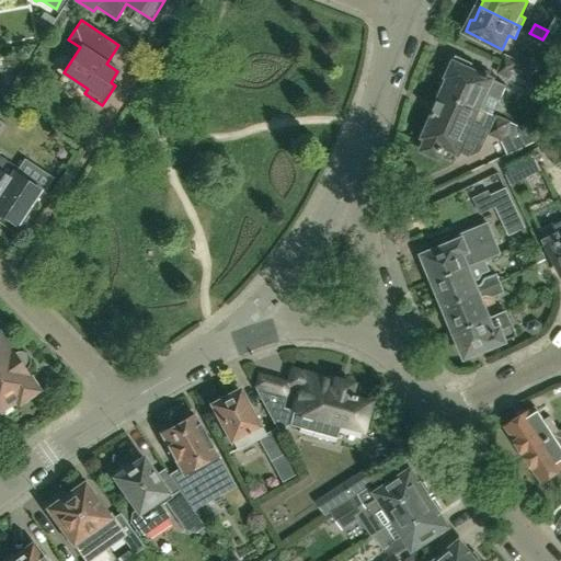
[(516,60),(503,54),(499,64),(512,70),(516,60)]
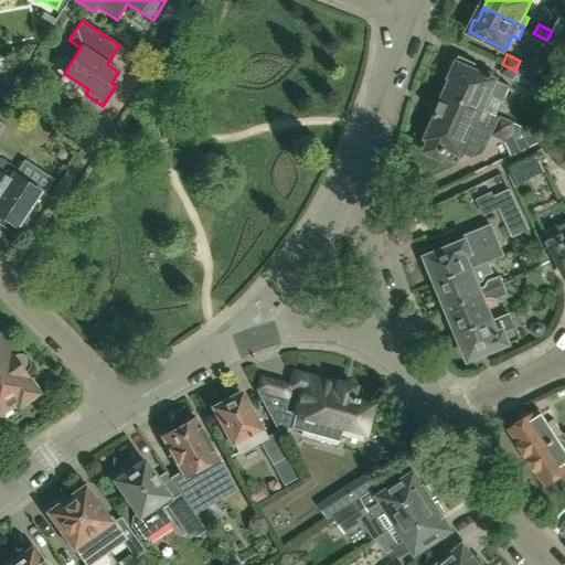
[(446,94),(486,112),(491,96),(503,102),(511,86),(473,70),(477,63),(459,55),(452,68),(456,71),(452,77),(456,78),(454,81),(451,81),(446,94)]
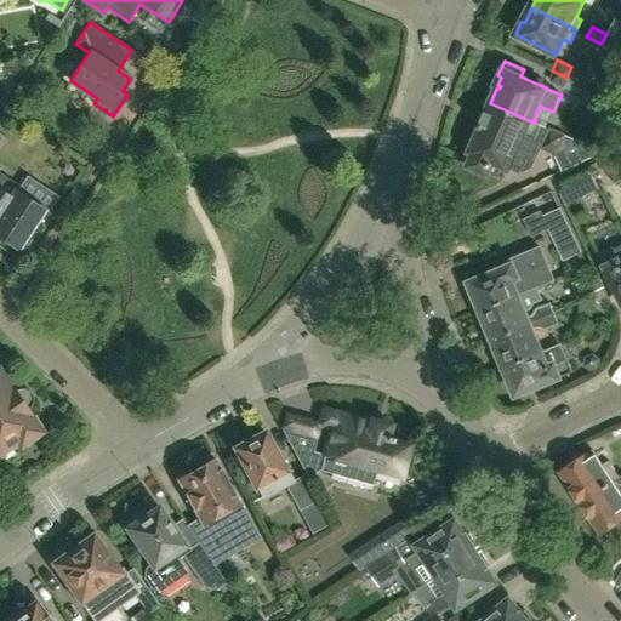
[(563,89),(568,78),(567,78),(552,70),(547,81),(563,89)]
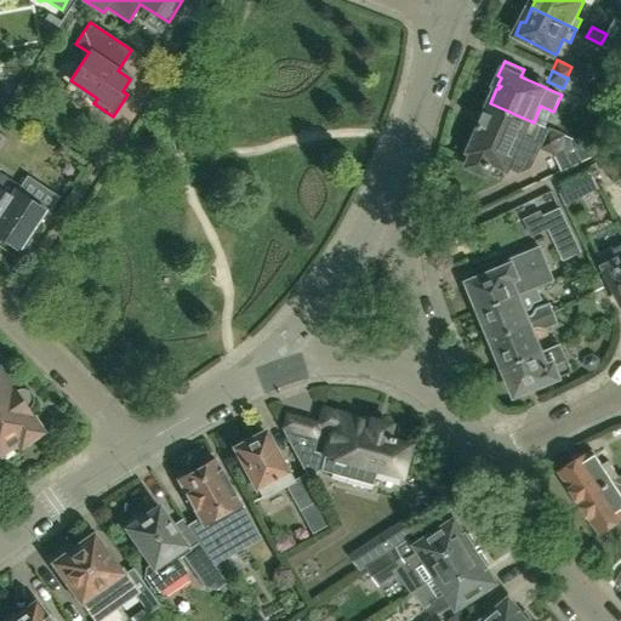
[(534,123),(490,103),(485,115),(486,115),(483,124),(484,124),(482,130),(484,130),(480,137),(476,137),(468,152),(476,154),(469,166),(489,175),(494,163),(512,170),(534,123)]
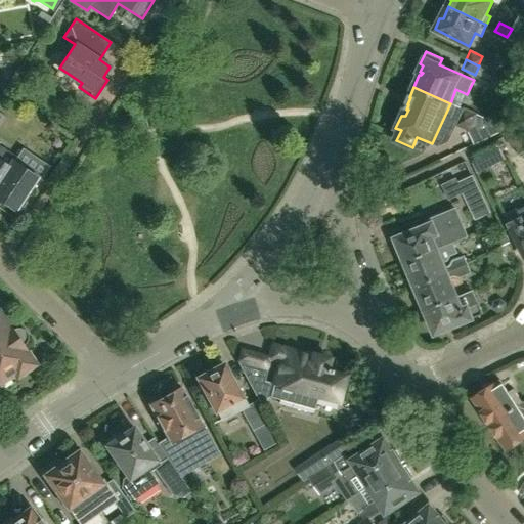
[(507,128),(497,124),(477,114),(464,107),(455,126),(469,131),(475,144),(507,128)]
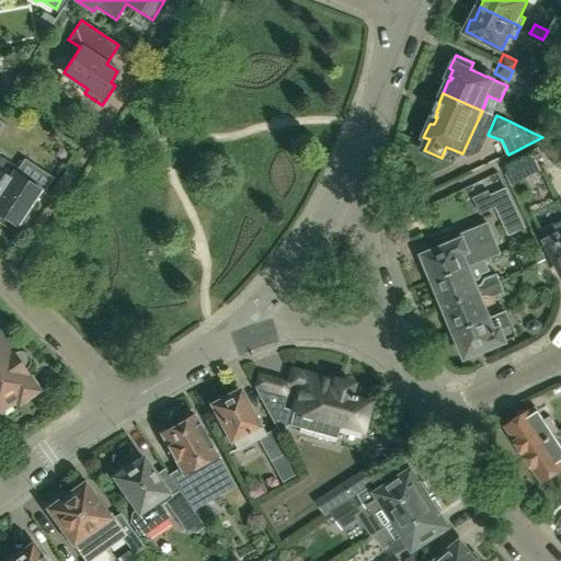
[(557,164),(560,161),(560,146),(558,139),(542,146),(546,157),(552,156),(557,164)]
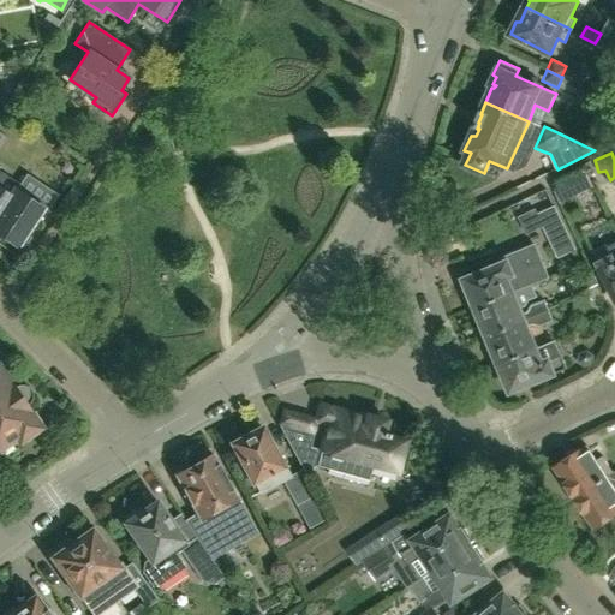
[(574,174),(579,189),(597,181),(592,168),(574,174)]
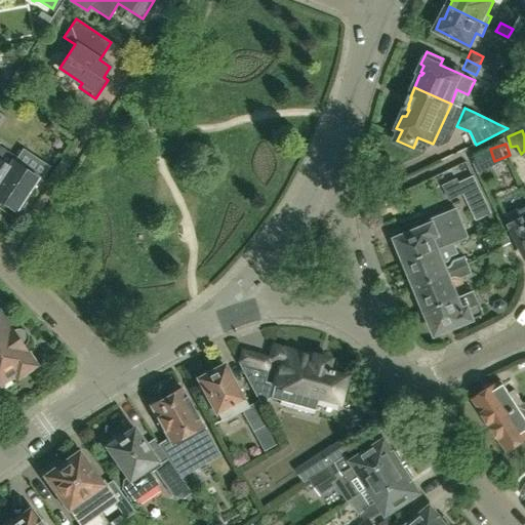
[(0,145),(0,201),(1,202),(0,202),(0,208),(16,219),(28,203),(23,200),(38,177),(14,161),(17,157),(0,145)]
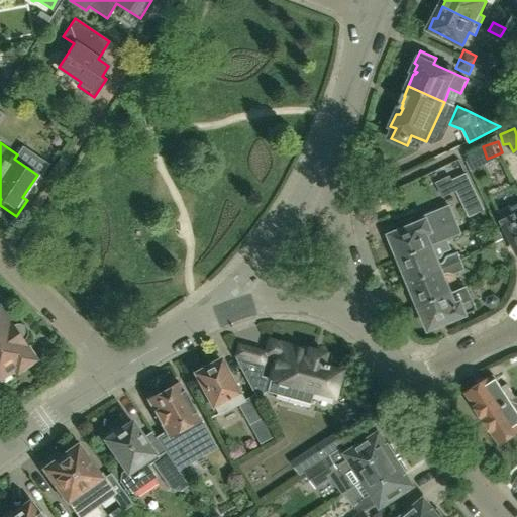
[(472,172),(483,166),(477,154),(466,160),(471,169),(472,172)]
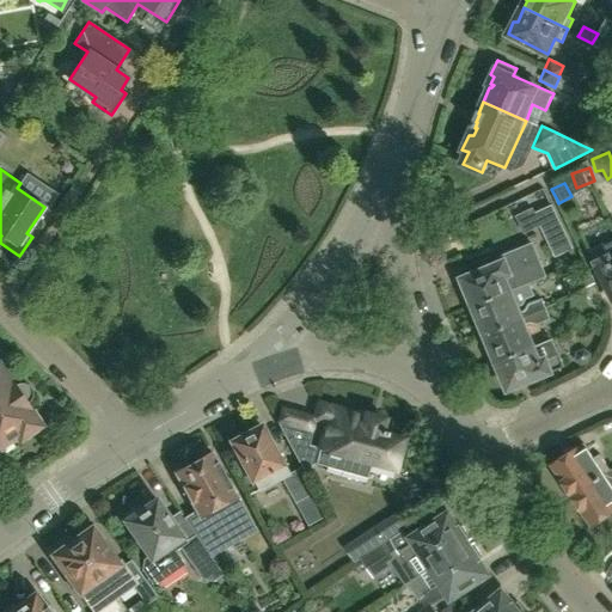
[(555,256),(573,248),(552,206),(534,214),(555,256)]
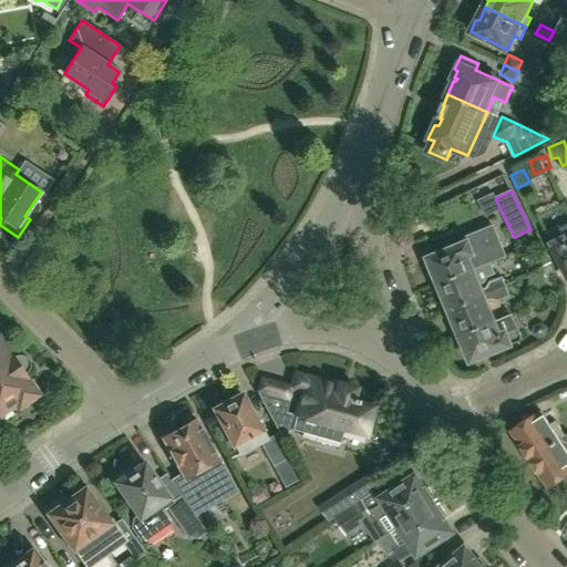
[(566,224),(559,227),(559,226),(547,233),(566,274),(566,224)]
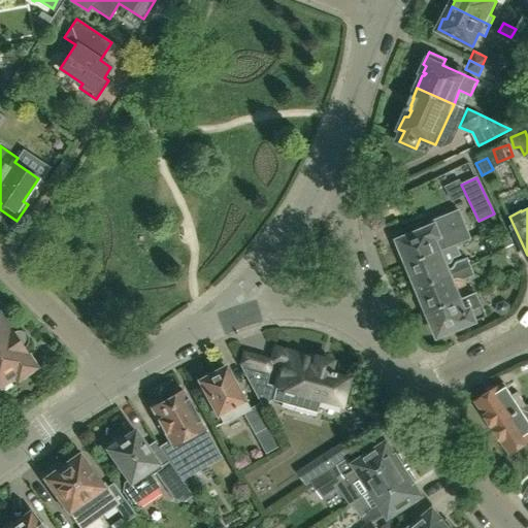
[(398,240),(408,265),(457,244),(447,221),(436,225),(398,240)]
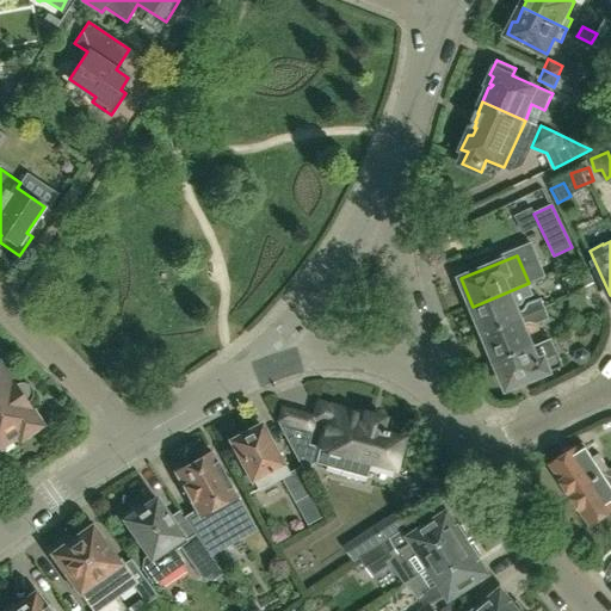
[(591,283),(585,271),(572,278),(578,290),(591,283)]
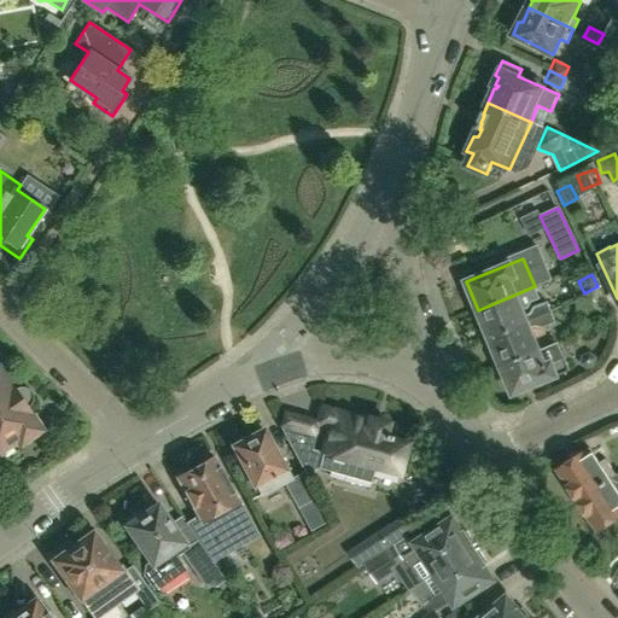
[(484,325),(490,338),(530,321),(552,312),(547,302),(534,307),(530,314),(525,316),(523,310),(529,308),(531,302),(540,299),(535,286),(478,310),(479,313),(478,316),(481,322),(484,325)]
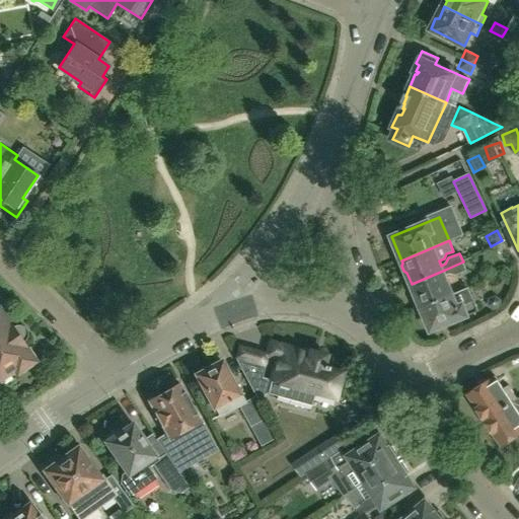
[(420,305),(421,308),(453,294),(445,276),(450,274),(455,276),(467,271),(463,262),(445,270),(412,284),(416,295),(415,298),(417,304),(420,305)]
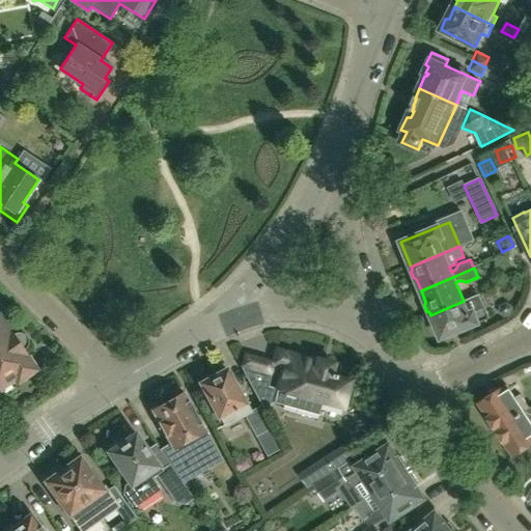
[(479,295),(464,301),(430,315),(441,339),(478,323),(490,318),(484,306),(484,307),(479,295)]
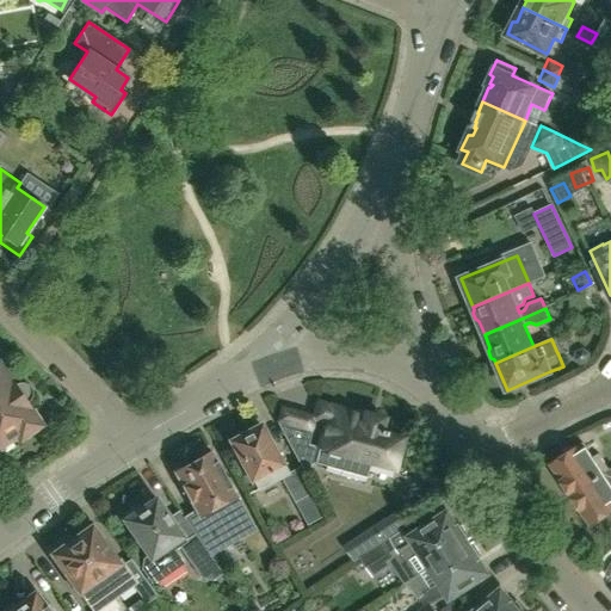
[(30,397),(31,395),(30,392),(29,388),(26,386),(23,384),(19,384),(16,384),(13,386),(11,381),(8,382),(0,369),(0,444),(16,434),(19,438),(38,425),(28,409),(30,408),(26,403),(29,400),(30,397)]
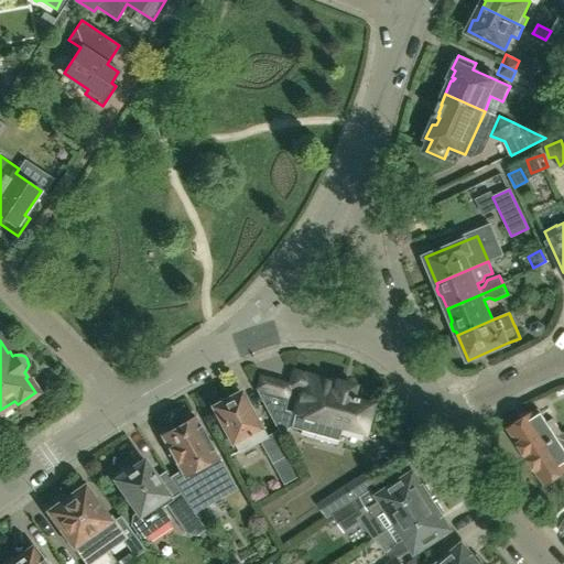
[(283,411),(270,418),(279,434),(290,427),(338,441),(342,426),(364,433),(366,425),(369,423),(371,415),(370,412),(372,404),(359,401),(359,398),(351,396),(354,388),(294,371),(290,384),(290,387),(301,389),(300,394),(294,413),(283,411)]
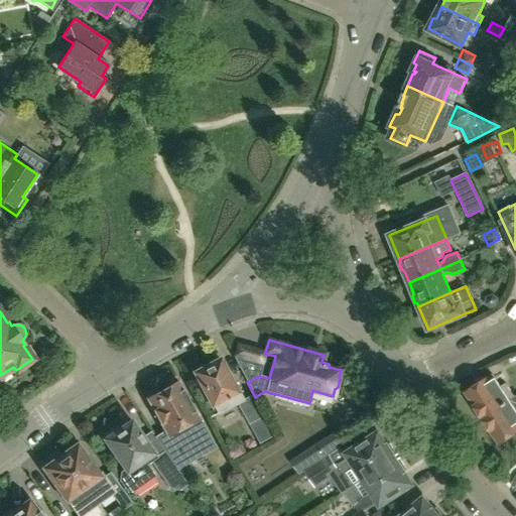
[(264,415),(253,394),(244,399),(239,389),(237,391),(221,360),(209,366),(206,365),(200,368),(200,371),(197,372),(198,375),(197,378),(199,383),(203,383),(218,413),(237,403),(248,424),(264,415)]
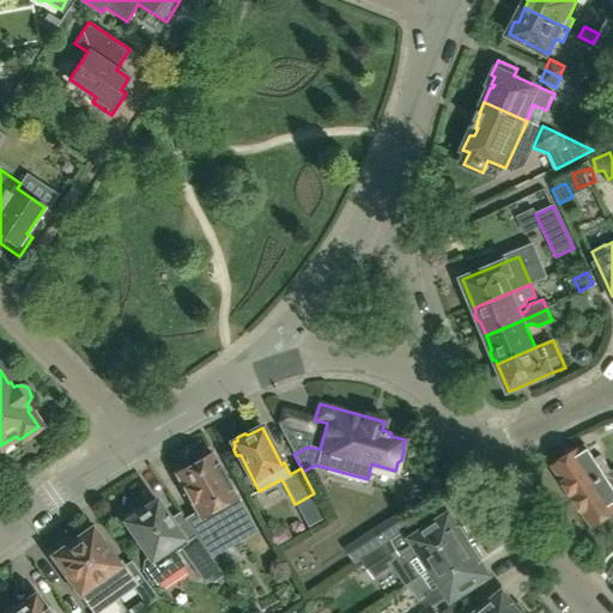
[(554,466),(575,496),(606,475),(612,472),(600,455),(595,459),(586,444),(554,466)]
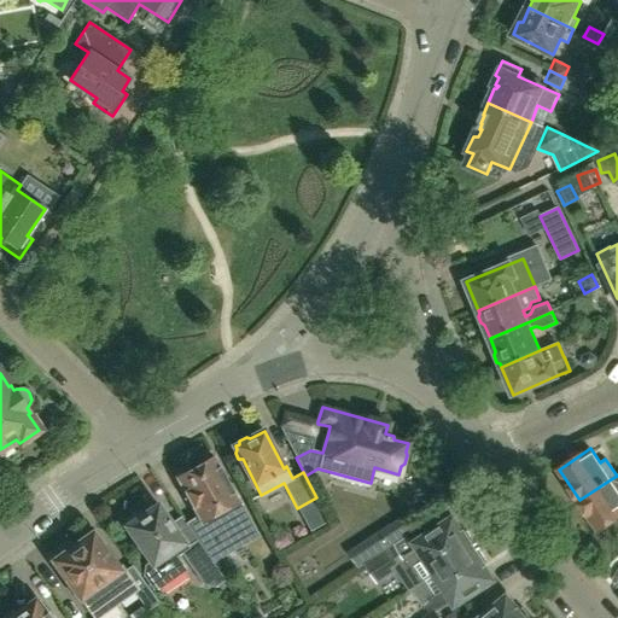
[(188,528),(198,541),(213,561),(244,543),(237,529),(250,522),(214,459),(215,459),(214,456),(176,478),(178,479),(200,519),(188,528)]
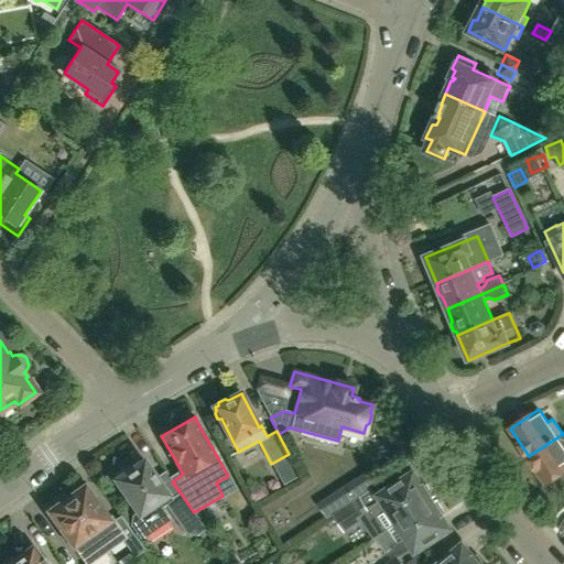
[(563,433),(563,434),(557,437),(529,456),(546,484),(563,472),(563,433)]
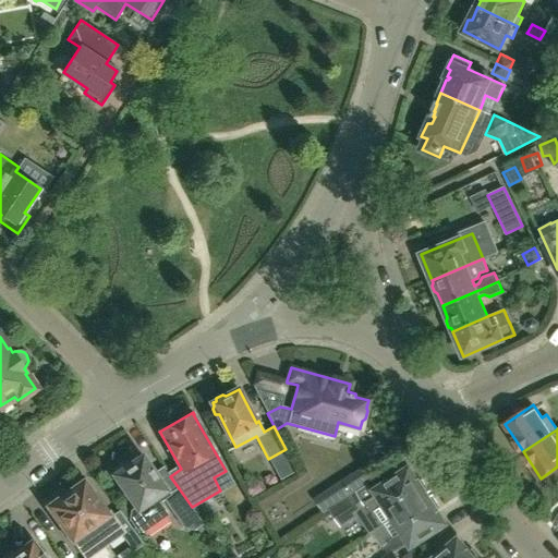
[(169,495),(161,483),(143,455),(130,464),(128,461),(116,469),(118,473),(114,474),(136,507),(131,510),(130,519),(136,530),(145,531),(168,514),(159,501),(165,499),(183,528),(195,530),(203,523),(191,507),(192,507),(179,488),(169,495)]
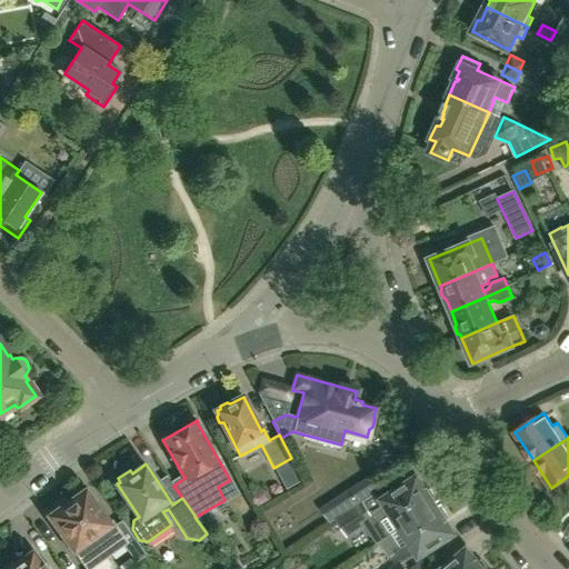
[(379,543),(436,507),(435,503),(439,500),(430,489),(428,490),(426,487),(425,488),(418,478),(380,502),(382,505),(370,512),(362,500),(335,518),(348,539),(376,521),(387,537),(379,542),(379,543)]
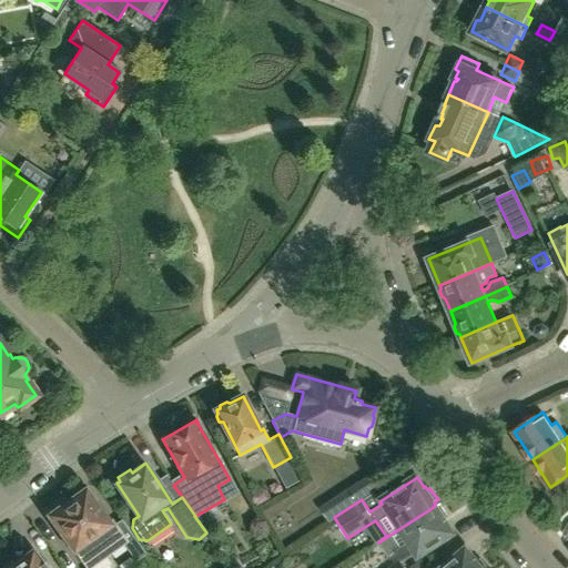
[(112,519),(109,521),(97,505),(98,498),(93,493),(88,492),(85,488),(69,499),(67,495),(48,508),(63,531),(63,538),(68,544),(73,545),(89,566),(122,543),(135,561),(145,554),(122,519),(115,524),(112,519)]
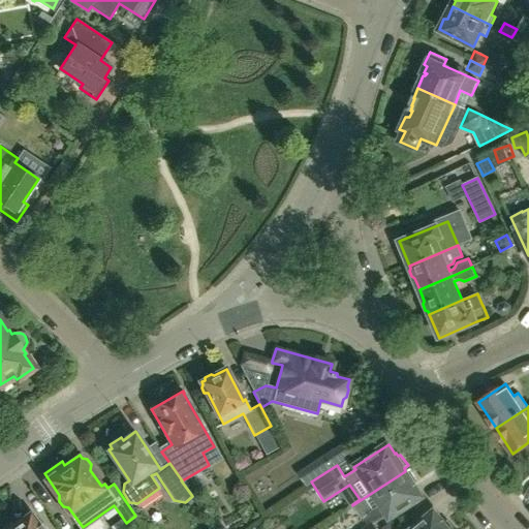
[(201,492),(220,474),(212,465),(193,483),(201,492)]
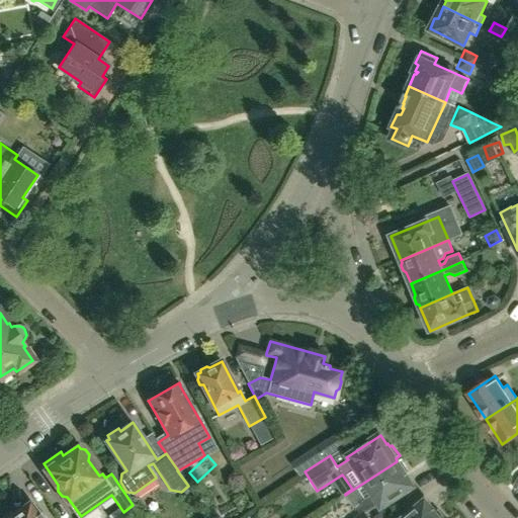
[(354,509),(361,504),(366,511),(380,502),(381,505),(413,485),(408,478),(409,477),(407,473),(409,471),(402,460),(399,462),(397,461),(345,495),(354,509)]
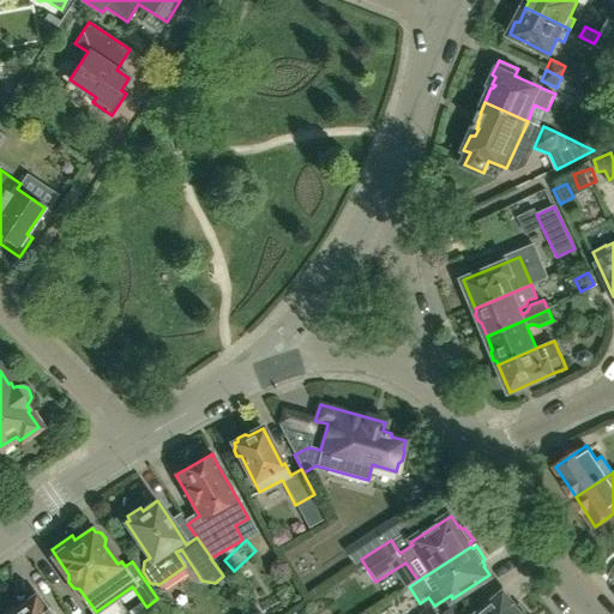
[(173,593),(194,577),(188,567),(166,583),(173,593)]
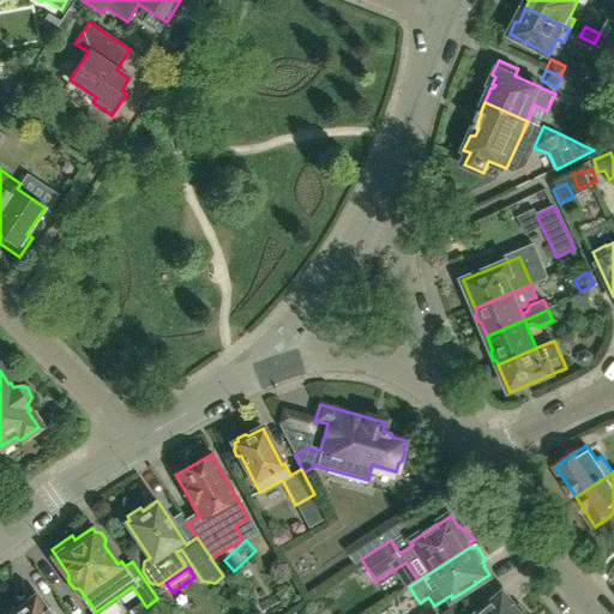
[(479,613),(528,613),(519,603),(516,606),(507,596),(506,596),(504,594),(479,613)]
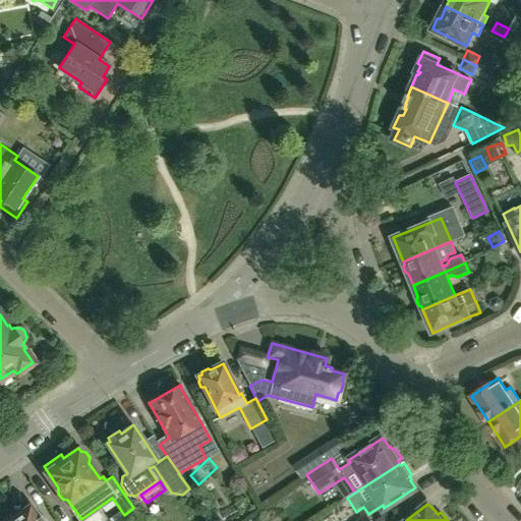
[(41,520),(30,506),(13,518),(10,515),(1,520),(41,520)]
